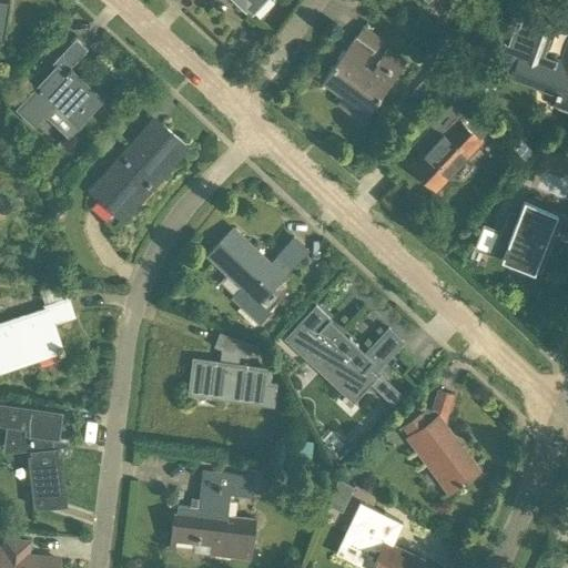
[(234,0),(244,9),(252,0),(234,0)]
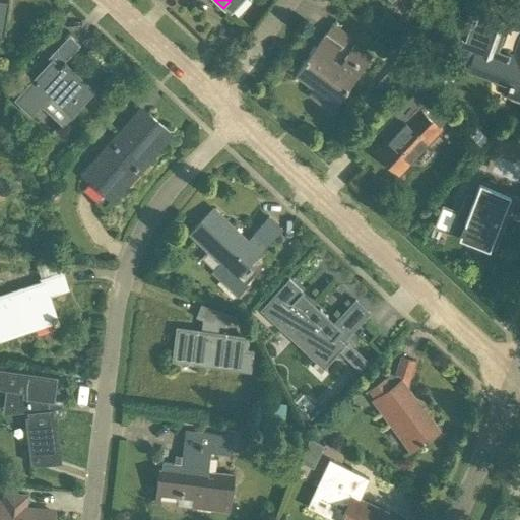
[(519,37),(513,56),(497,50),(508,21),(481,12),(475,31),(483,35),(478,46),(476,45),(467,70),(510,85),(506,94),(519,100),(519,37)]
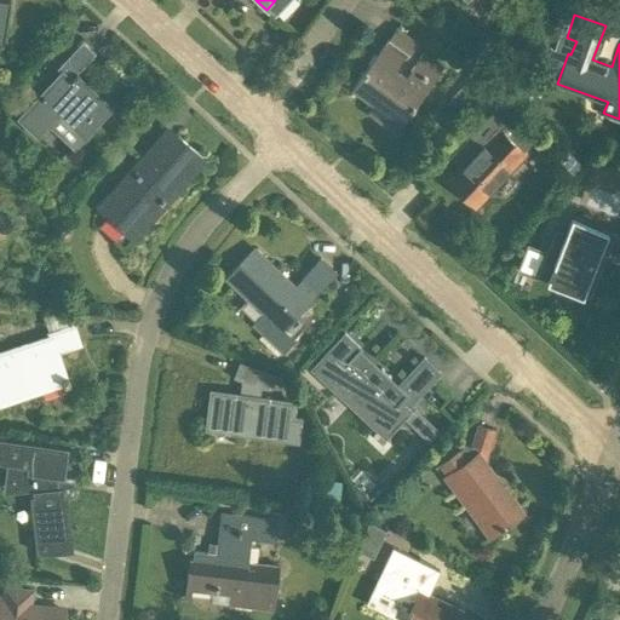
[(396,27),(384,42),(350,90),(372,105),(371,107),(382,114),(377,119),(396,133),(443,68),(422,53),(405,78),(394,70),(403,57),(406,58),(418,42),(396,27)]
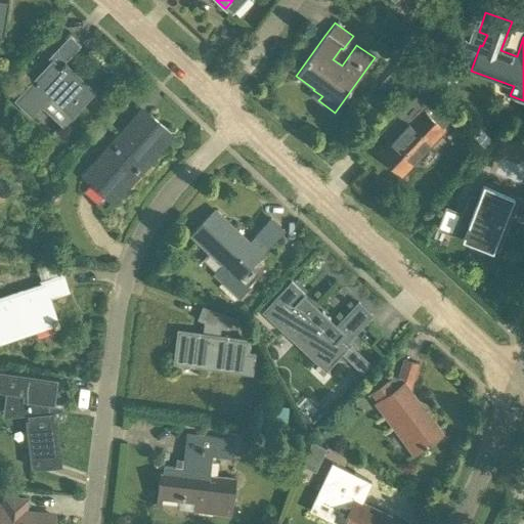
[(47,57),(51,61),(33,82),(26,76),(10,93),(16,99),(15,100),(32,115),(49,95),(71,116),(93,91),(71,71),(70,72),(64,67),(67,63),(64,60),(80,44),(69,34),(47,57)]
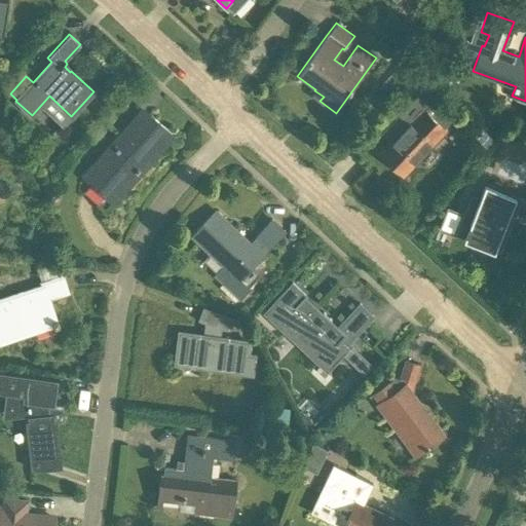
[(416,63),(407,54),(395,68),(404,76),(416,63)]
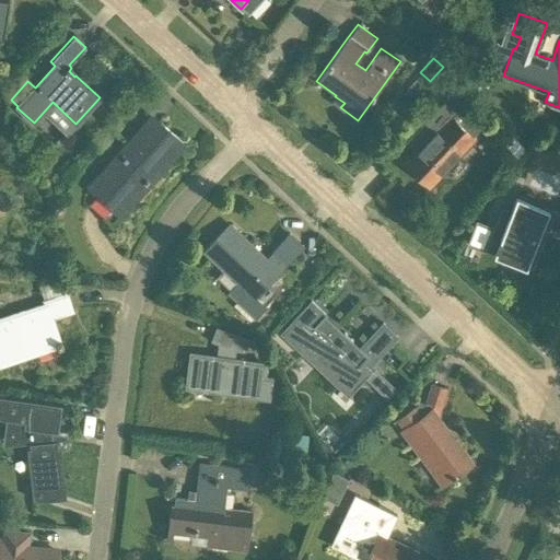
[(424,120),(435,131),(405,164),(430,188),(443,174),(442,173),(475,139),(461,125),(467,118),(447,97),(424,120)]
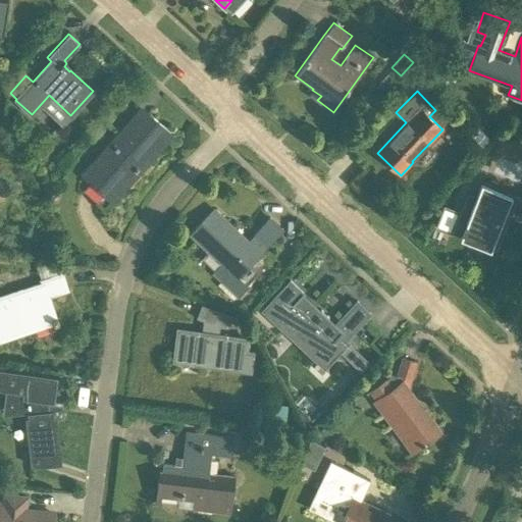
[(161,144),(170,134),(146,113),(124,138),(119,134),(82,175),(104,195),(117,178),(125,186),(138,171),(135,169),(159,142),(161,144)]
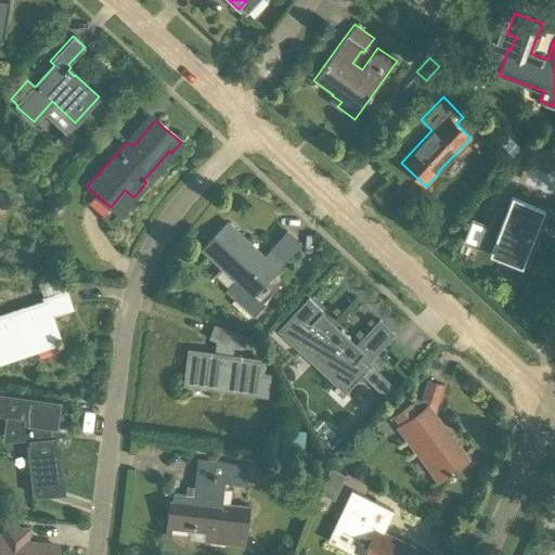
[(520,146),(504,131),(495,141),(512,156),(520,146)]
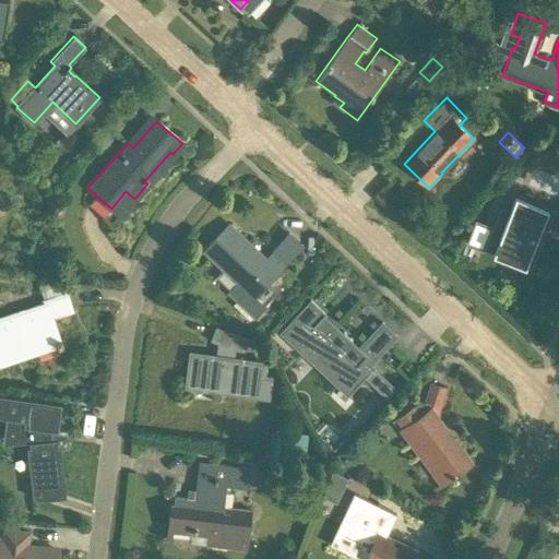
[(540,245),(537,244),(540,234),(537,233),(540,224),(547,227),(555,206),(518,192),(516,197),(514,195),(509,210),(499,205),(482,249),(492,253),(491,254),(524,268),(525,265),(531,268),(540,245)]
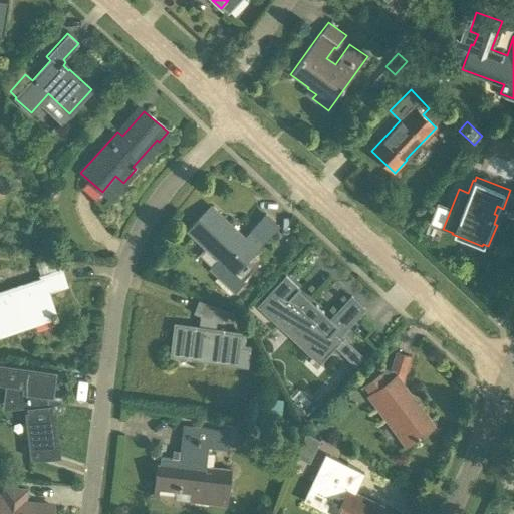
[(435,201),(428,219),(440,223),(447,205),(435,201)]
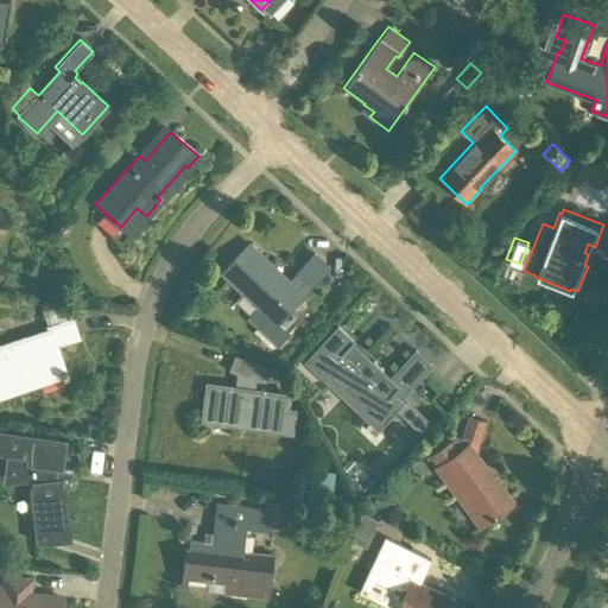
[(257,306),(249,315),(247,317),(277,344),(287,333),(277,323),(328,266),(315,253),(289,282),(248,244),(221,273),(257,306)]
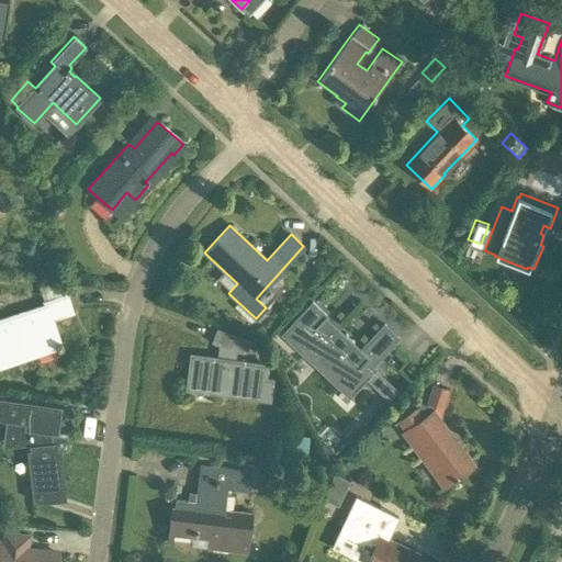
[(43,301),(44,306),(0,321),(0,364),(33,355),(33,357),(63,347),(60,338),(58,339),(52,321),(74,313),(68,293),(43,301)]
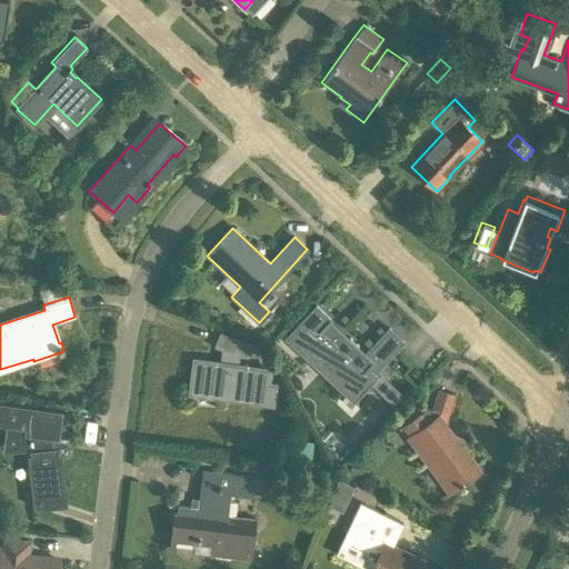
[(286,339),(300,352),(303,349),(340,383),(339,383),(352,396),(377,371),(403,342),(389,329),(365,355),(350,340),(351,339),(350,338),(349,339),(343,335),(345,333),(343,331),(342,332),(329,321),(330,320),(316,307),(286,339)]
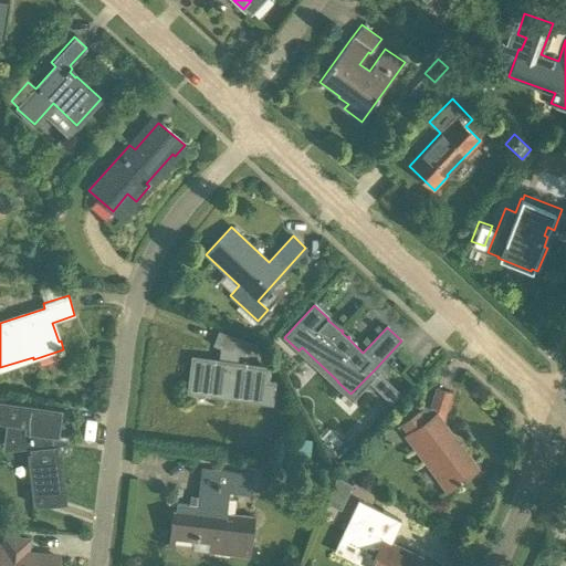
[(268,367),(253,365),(238,363),(237,355),(247,356),(251,343),(218,331),(212,345),(220,348),(218,360),(192,357),(188,391),(270,402),(272,381),(265,380),(268,367)]
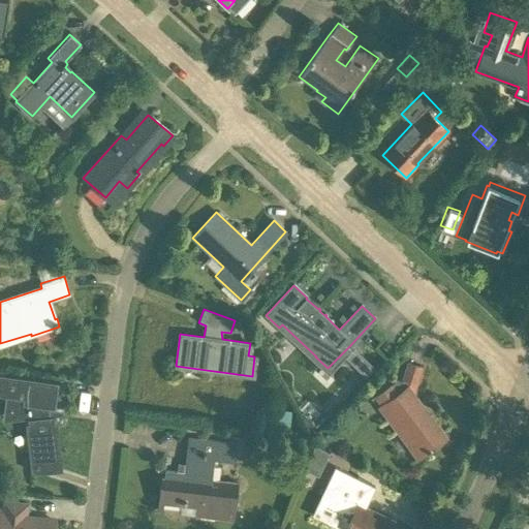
[(374,368),(365,359),(356,369),(366,377),(374,368)]
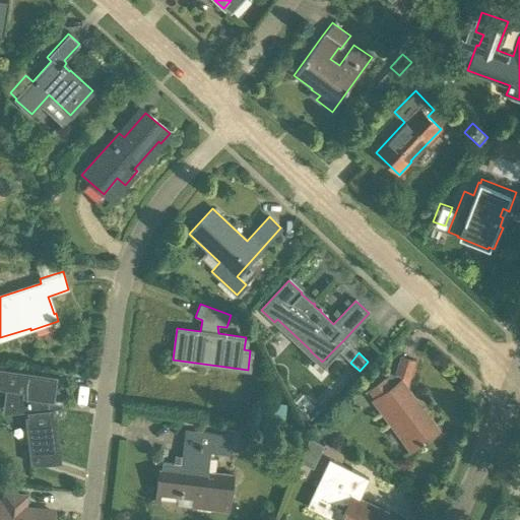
[(438,429),(427,414),(406,386),(414,361),(400,355),(393,380),(386,377),(369,390),(375,398),(373,400),(409,450),(438,429)]
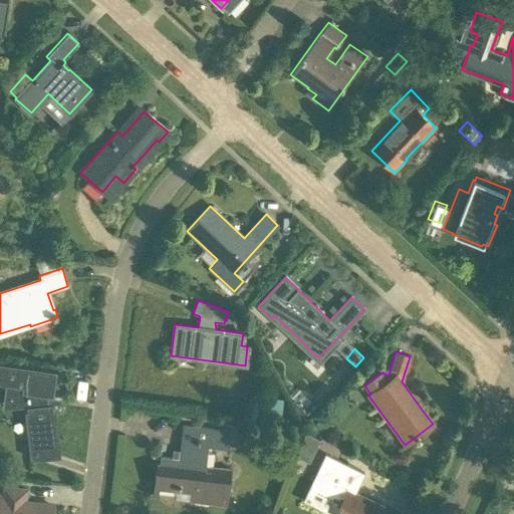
[(0,384),(5,386),(22,389),(21,394),(28,395),(30,407),(26,407),(32,457),(57,454),(51,404),(48,405),(47,398),(52,398),(56,372),(0,364),(0,384)]
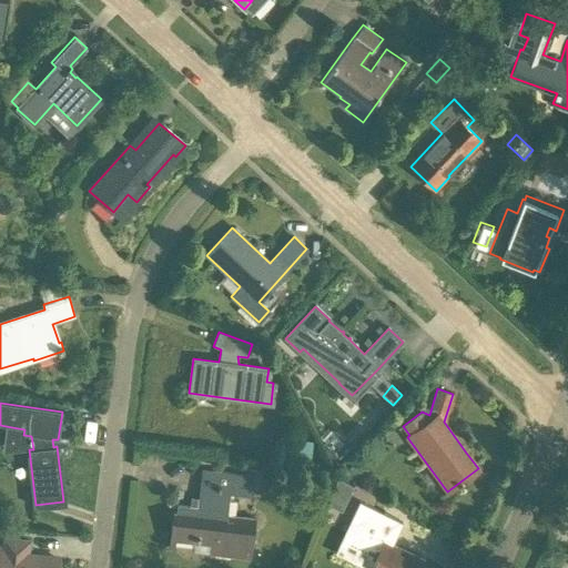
[(313,443),(292,439),(288,456),(311,459),(313,443)]
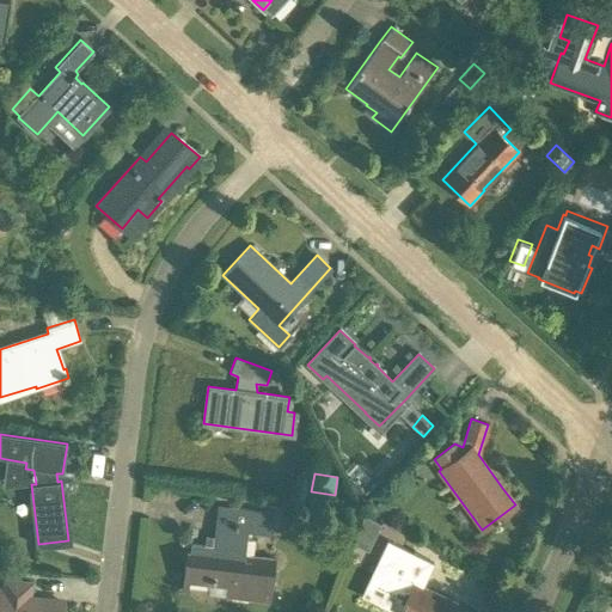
[(389,502),(377,496),(369,513),(381,519),(389,502)]
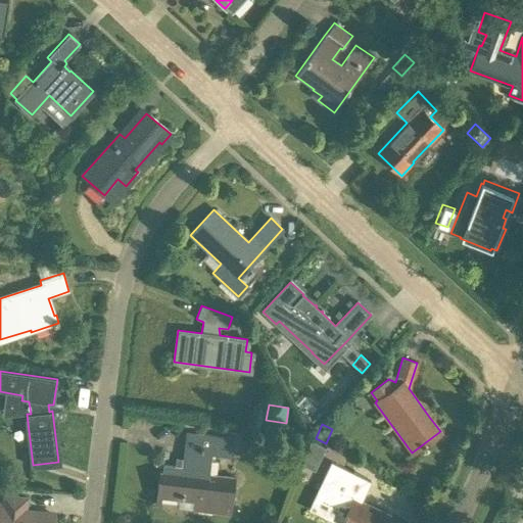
[(185,431),(184,445),(181,467),(162,464),(161,473),(159,472),(155,505),(159,505),(160,495),(194,500),(192,509),(229,513),(233,478),(209,475),(211,455),(232,457),(234,437),(185,431)]
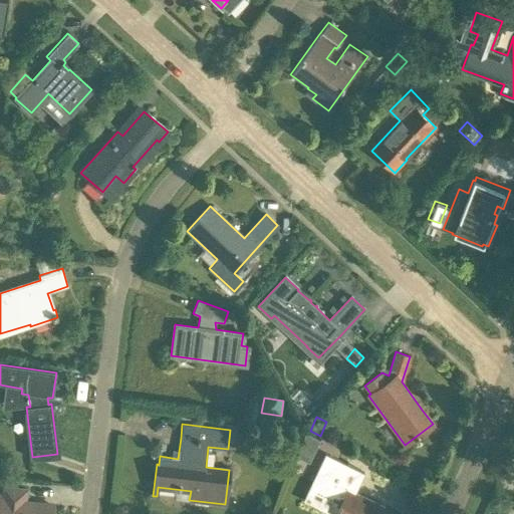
[(316,440),(302,434),(299,444),(311,450),(316,440)]
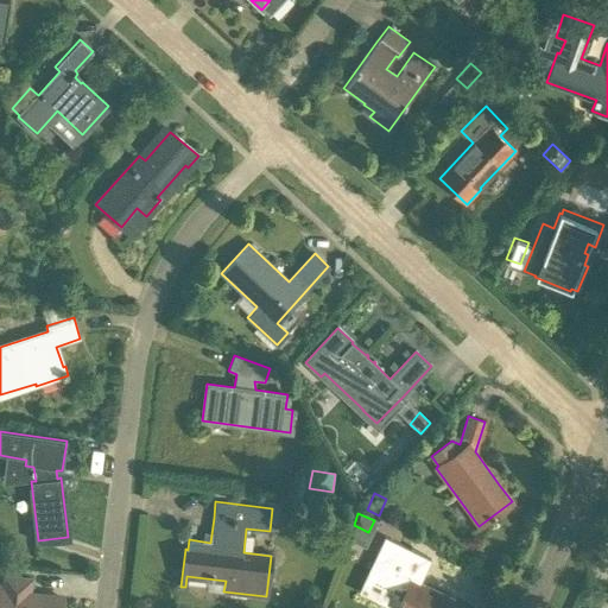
[(450,607),(455,600),(420,583),(428,568),(371,542),(359,567),(405,589),(396,607),(450,607)]
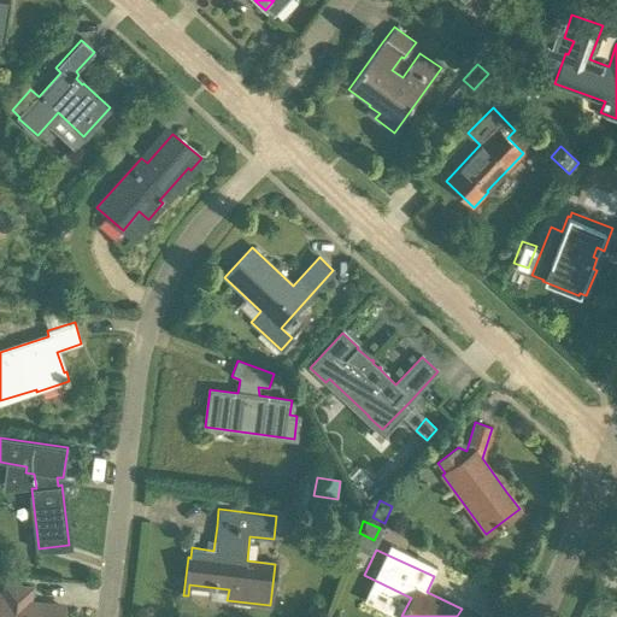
[(3,583),(0,599),(0,598),(0,616),(62,616),(63,606),(33,603),(34,587),(3,583)]
